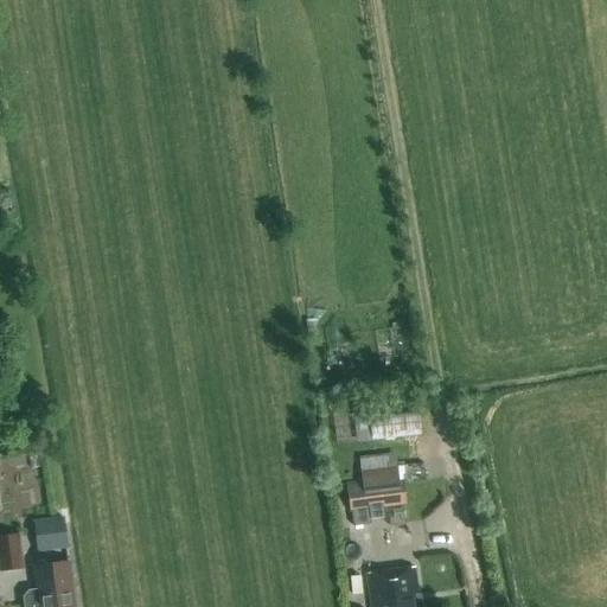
[(421,434),(419,409),(368,415),(370,440),(421,434)]
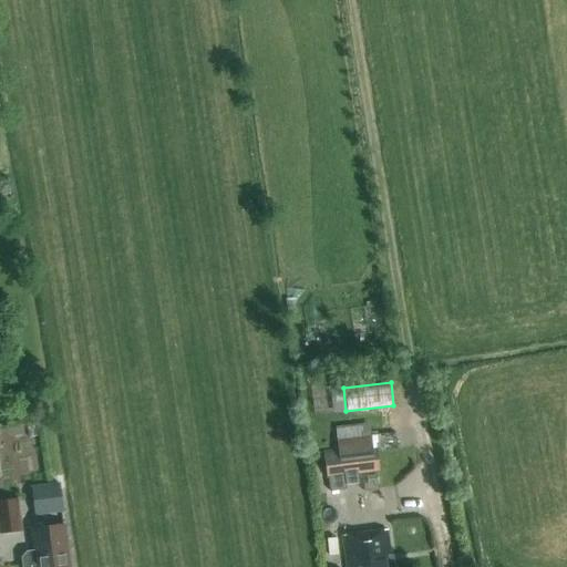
[(30,424),(0,426),(0,477),(26,476),(24,471),(45,470),(43,452),(33,453),(30,424)]
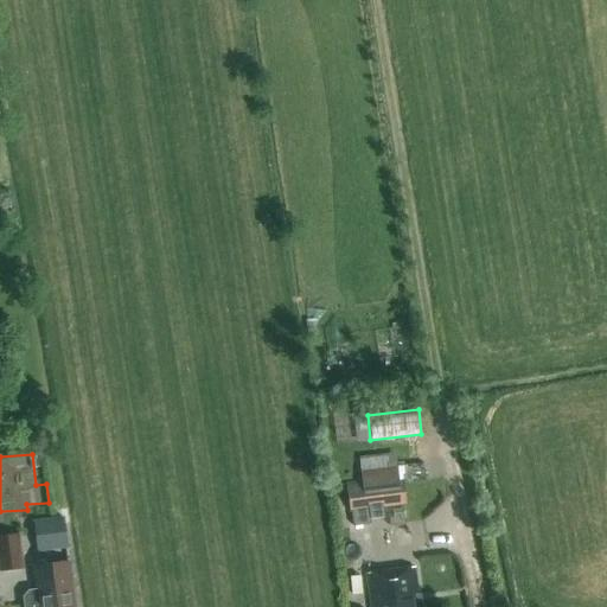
[(396,467),(360,472),(362,481),(345,483),(349,512),(352,511),(353,526),(370,524),(370,519),(383,518),(382,508),(406,505),(403,481),(398,481),(396,467)]
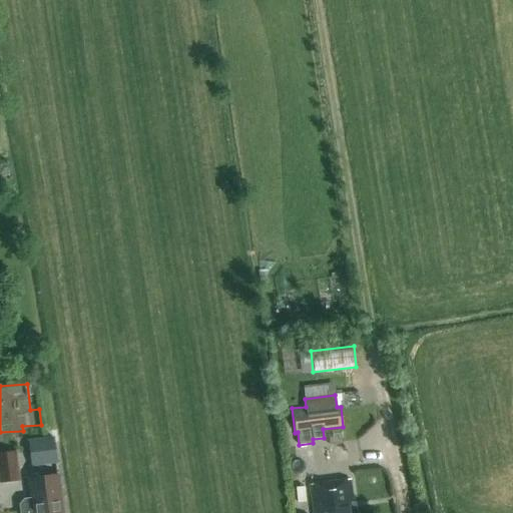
[(29,441),(32,467),(56,463),(52,438),(29,441)]
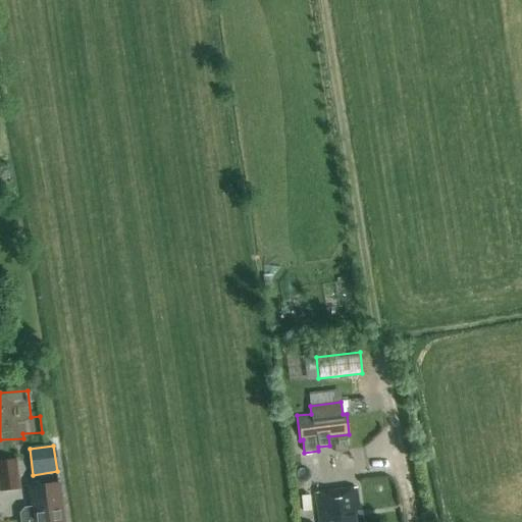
[(0,461),(0,491),(19,490),(16,460),(0,461)]
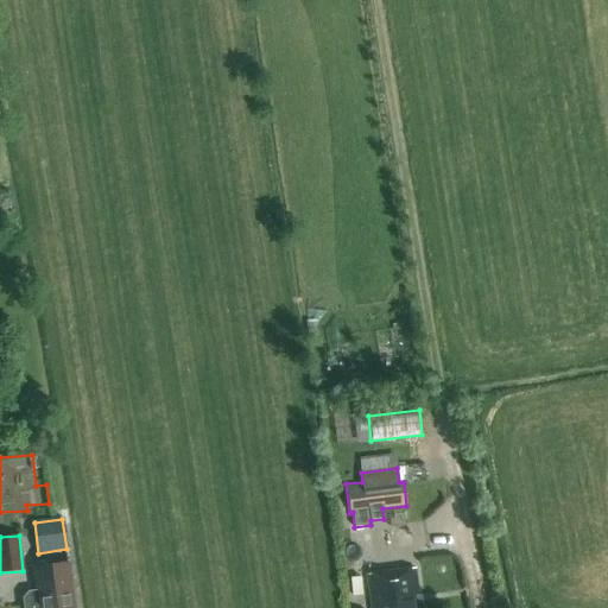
[(35,568),(37,591),(26,593),(23,600),(23,607),(74,607),(68,563),(35,568)]
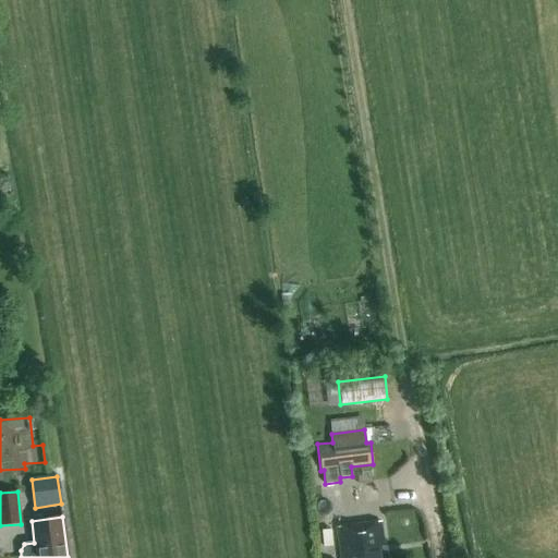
[(388,557),(387,546),(384,546),(380,522),(338,529),(341,557),(388,557)]
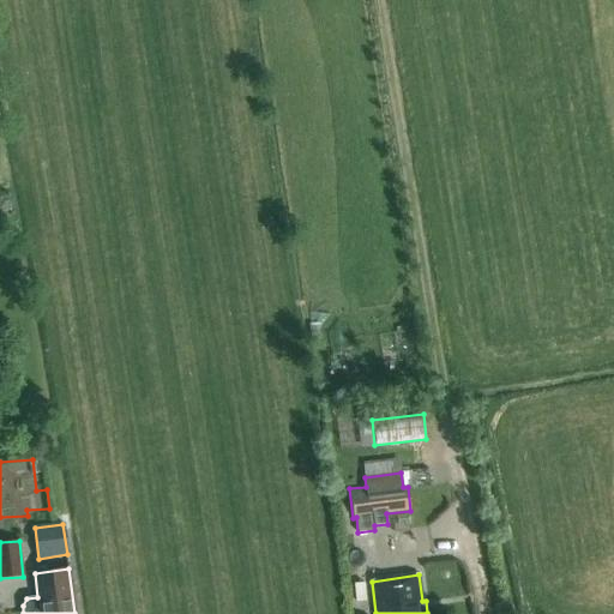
All buildings are outlined.
